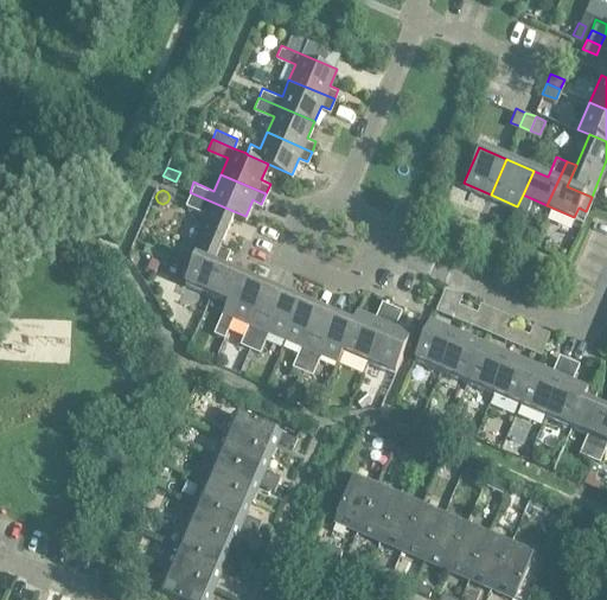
[(234,211),(190,192),(185,202),(205,211),(187,253),(222,267),(230,248),(219,243),(234,211)]
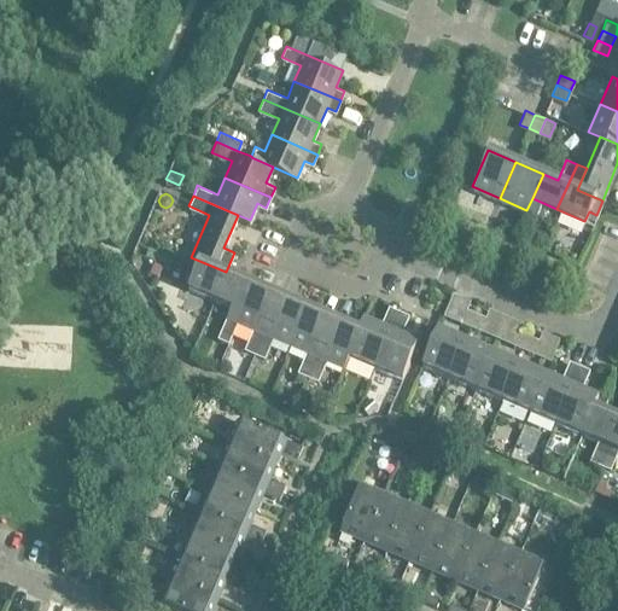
[(174,252),(170,263),(185,269),(190,260),(174,252)]
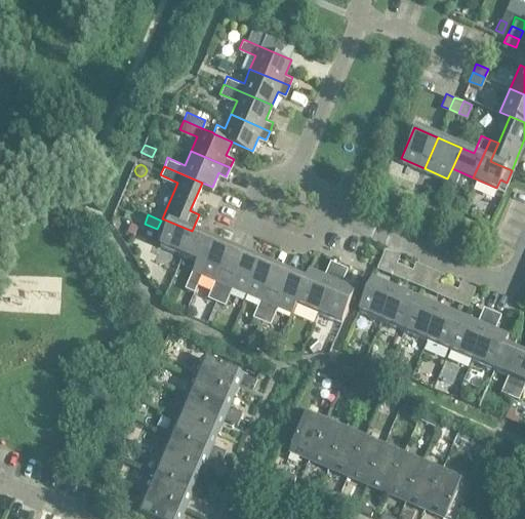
[(183,252),(192,231),(162,218),(161,221),(157,229),(156,231),(163,234),(159,242),(183,252)]
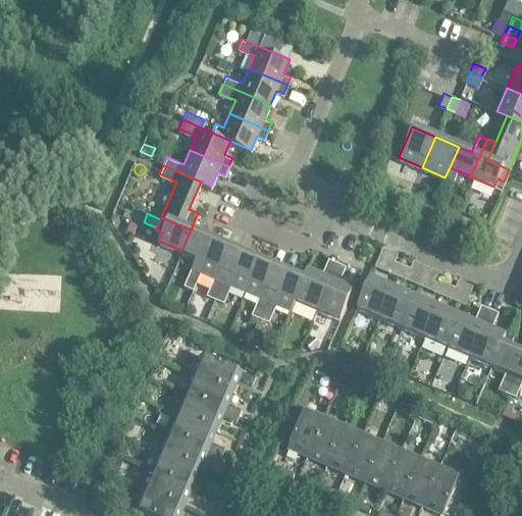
[(129,219),(126,227),(133,230),(137,222),(129,219)]
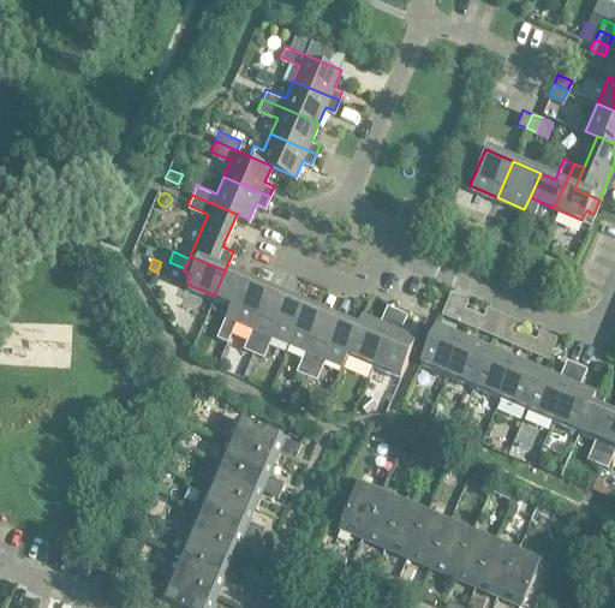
[(227,339),(236,319),(251,282),(225,270),(214,296),(230,302),(216,334),(227,339)]
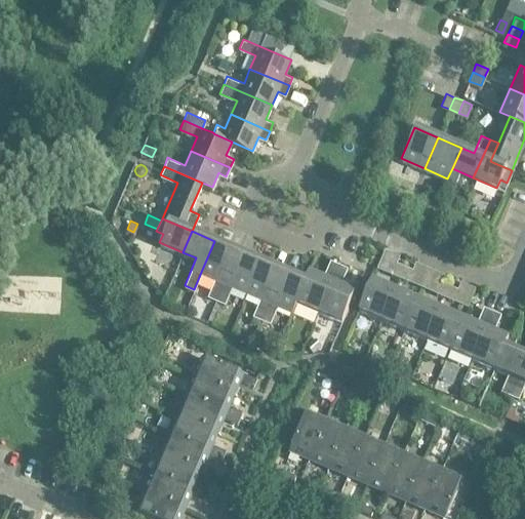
[(216,298),(237,250),(214,241),(201,272),(214,278),(207,294),(208,295),(215,298),(216,298)]
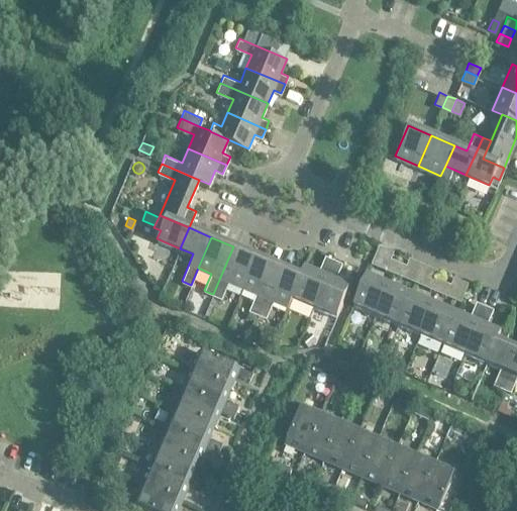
[(242,287),(255,256),(233,246),(213,294),(221,298),(228,281),(242,287)]
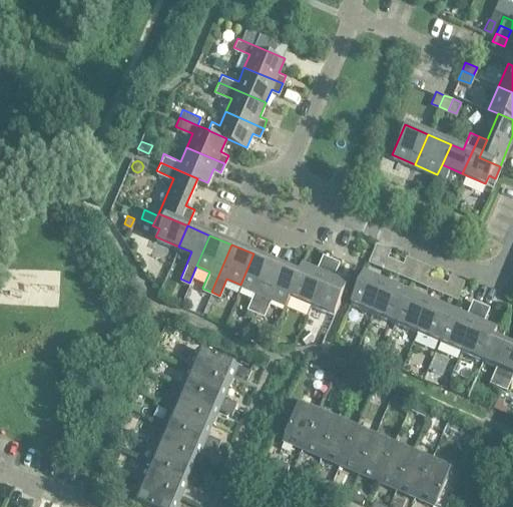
[(289,294),(290,294),(311,303),(331,256),(323,252),(316,269),(302,263),(298,273),(289,294)]
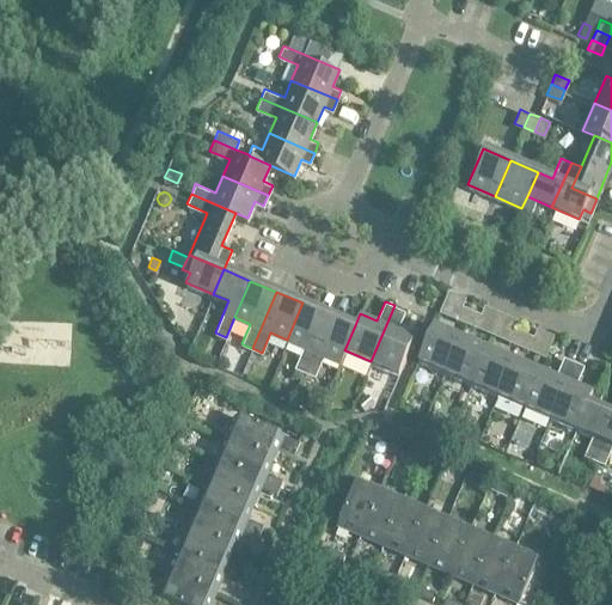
[(305,371),(329,315),(303,303),(287,340),(303,347),(294,366),(305,371)]
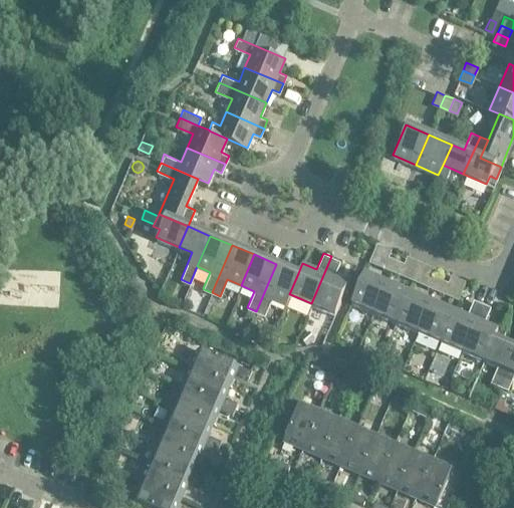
[(392,269),(396,257),(388,254),(382,265),(392,269)]
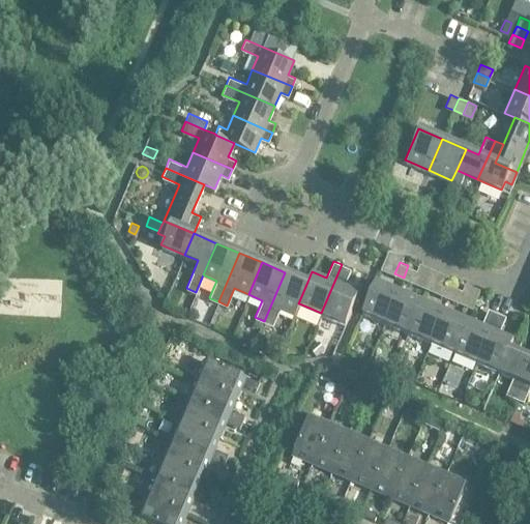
[(351,268),(342,264),(321,313),(345,323),(358,291),(344,285),(351,268)]
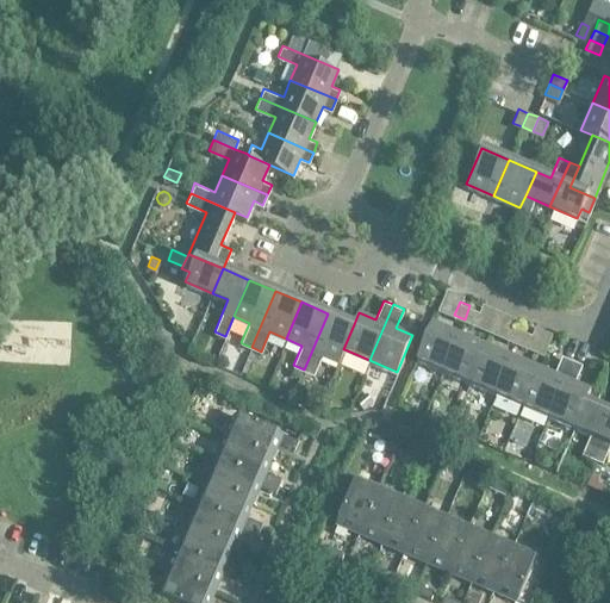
[(480,310),(470,305),(465,319),(474,323),(480,310)]
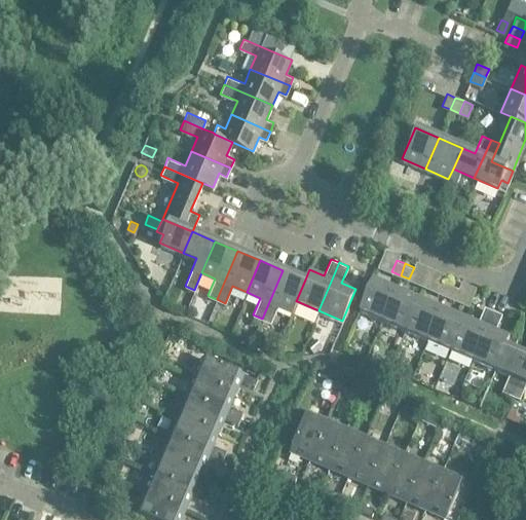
[(297,301),(296,301),(305,280),(283,270),(262,319),(270,323),(277,305),(292,311),(297,301)]
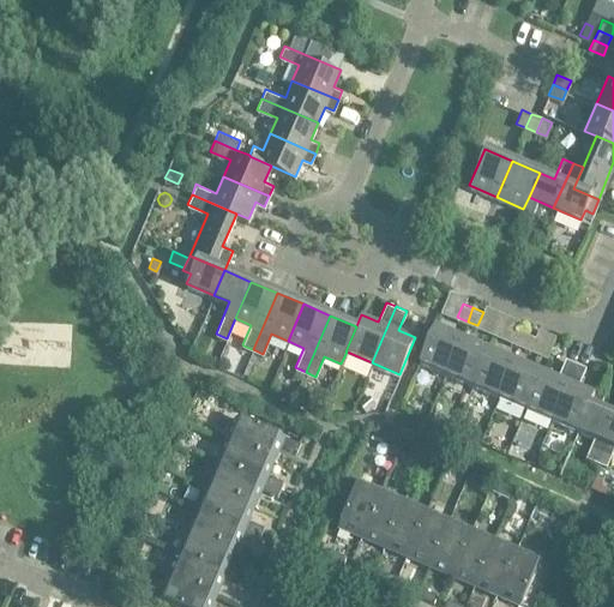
[(445,371),(461,335),(434,323),(419,360),(445,371)]
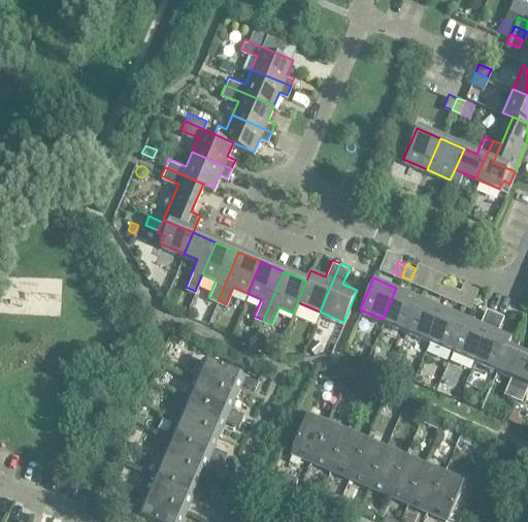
[(438,292),(448,296),(453,284),(443,281),(438,292)]
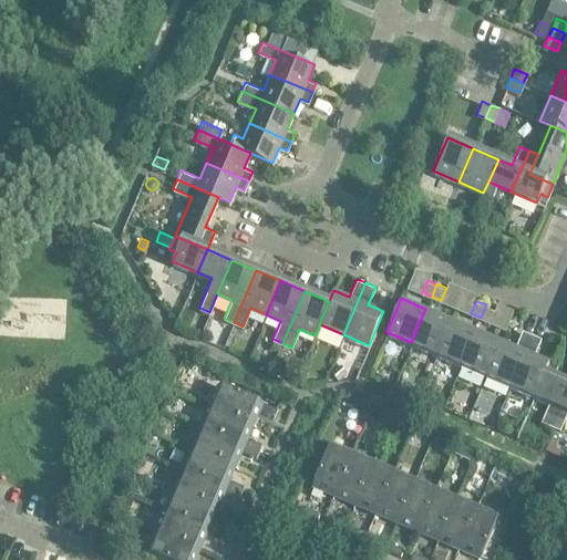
[(486,304),(481,318),(490,321),(495,309),(486,304)]
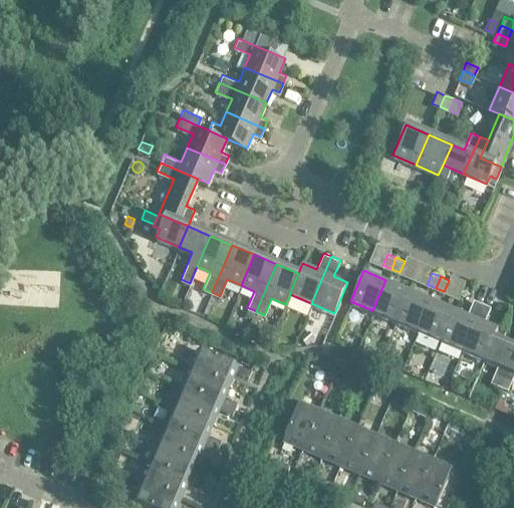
[(408,289),(386,280),(372,310),(395,320),(408,289)]
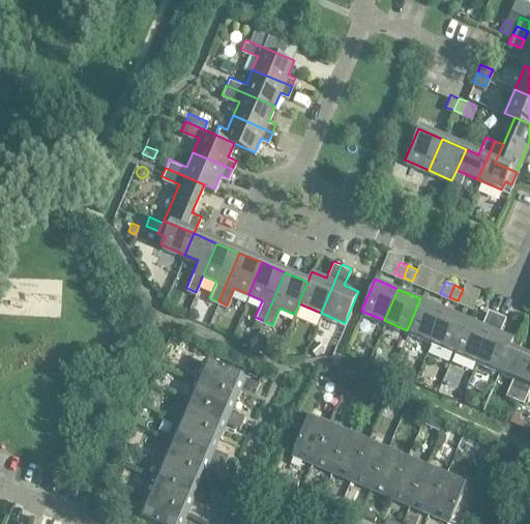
[(210,298),(207,303),(214,308),(217,301),(210,298)]
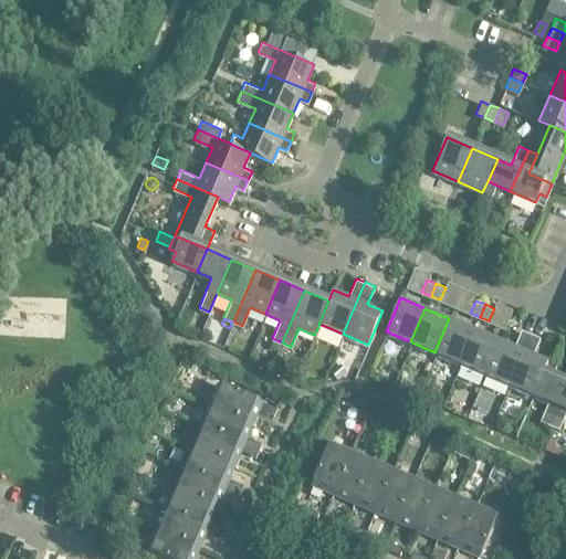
[(435,352),(459,362),(473,329),(449,318),(435,352)]
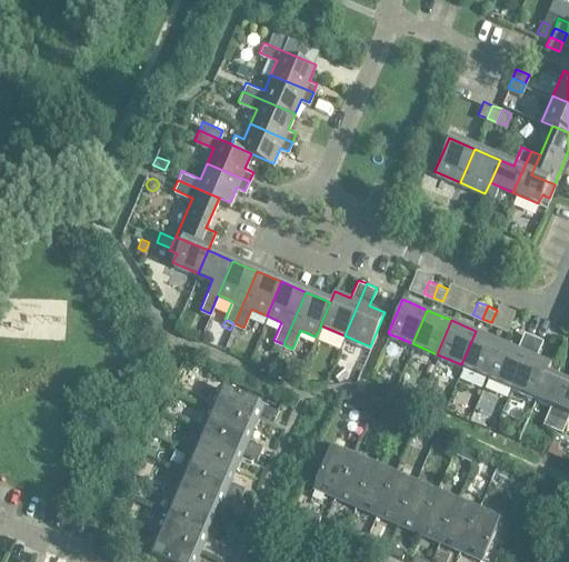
[(486,375),(510,385),(532,333),(523,329),(516,348),(500,341),(486,375)]
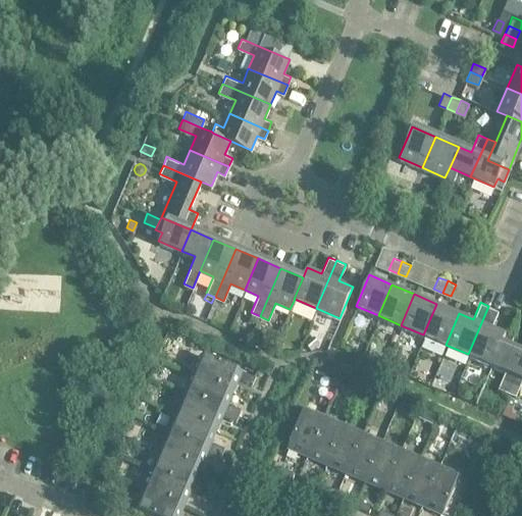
[(423,334),(446,345),(459,313),(436,304),(423,334)]
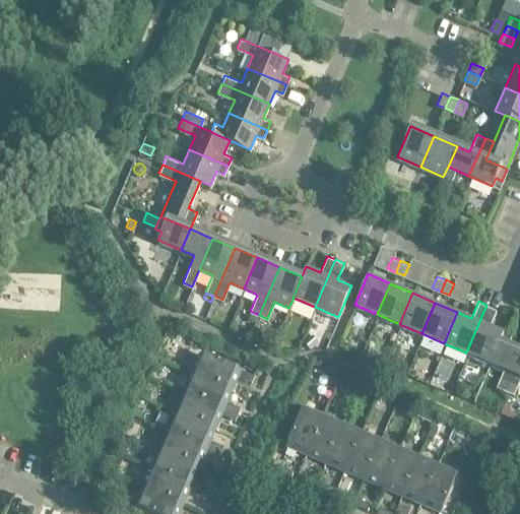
[(489,363),(502,331),(489,325),(496,309),(486,305),(466,352),(489,363)]
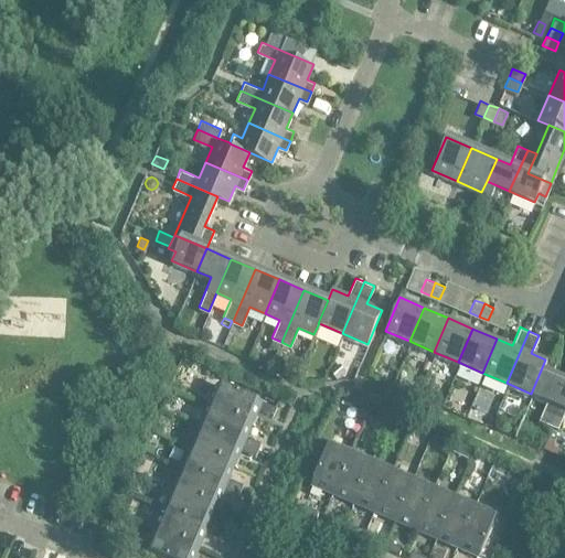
[(547,422),(564,381),(551,375),(555,364),(545,360),(531,394),(546,400),(539,418),(547,422)]
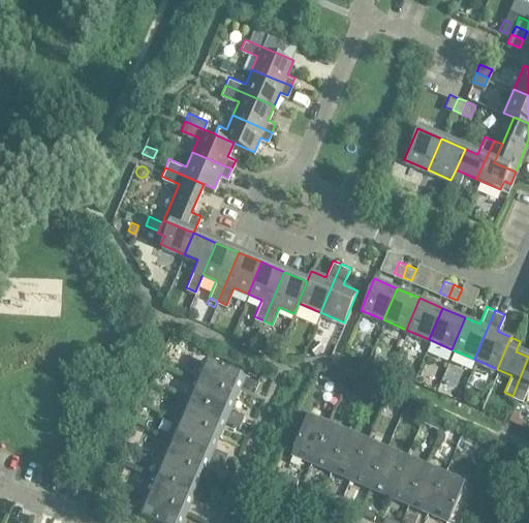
[(311,343),(310,347),(311,351),(315,352),(319,351),(321,347),(319,343),(315,341),(311,343)]
